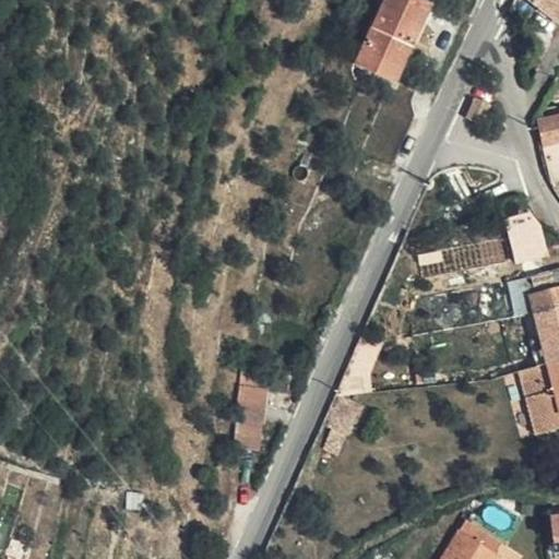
[(390,6),(391,0),(387,0),(359,58),(367,62),(390,6)]
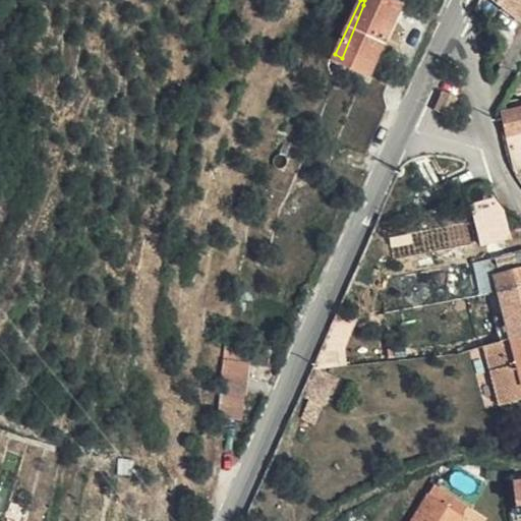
[(406,0),(364,0),(363,5),(342,58),(352,63),(357,53),(375,62),(406,0)]
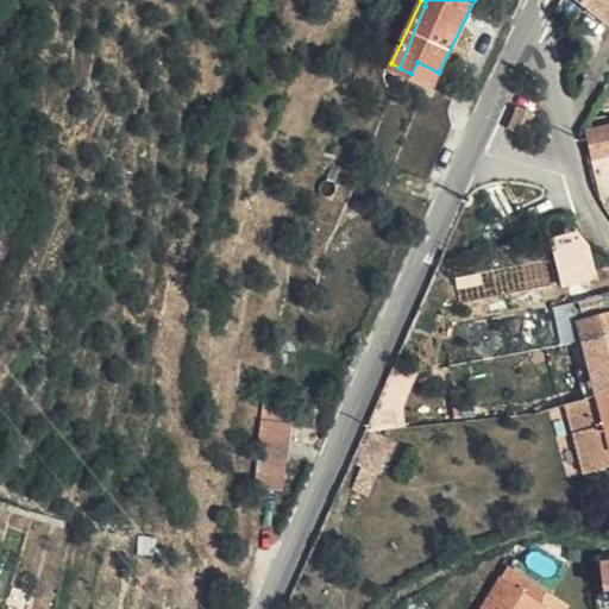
[(608,0),(590,0),(608,16),(608,0)]
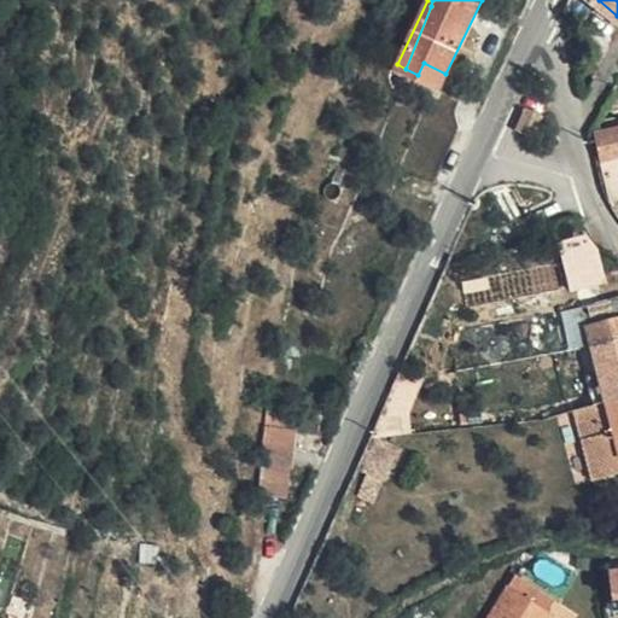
[(439,86),(445,74),(424,63),(418,75),(439,86)]
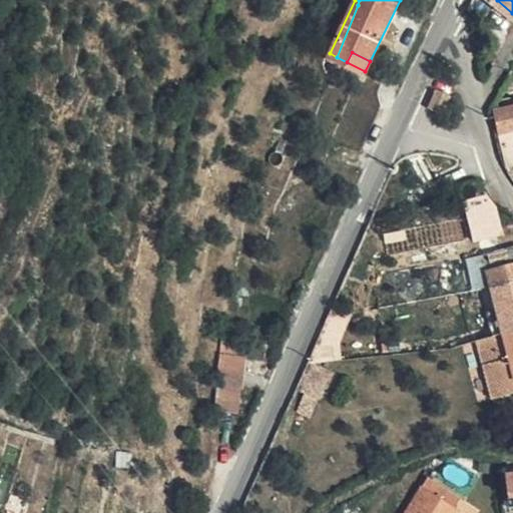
[(449,98),(436,92),(427,109),(440,116),(449,98)]
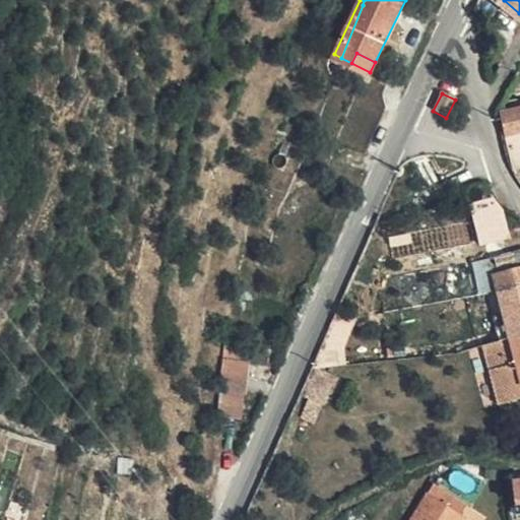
[(519,105),(517,106),(518,111),(508,113),(512,132),(519,129),(519,105)]
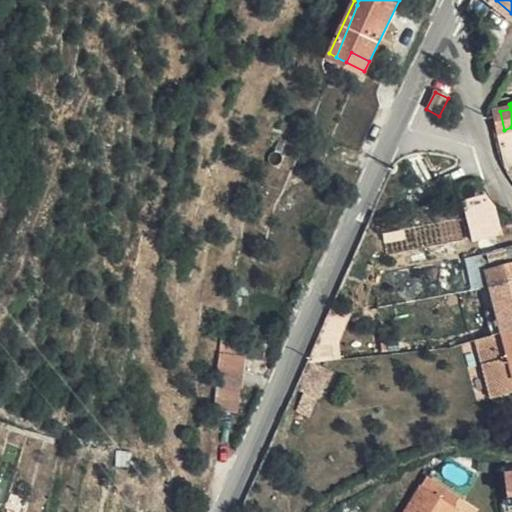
[(493,194),(463,199),(470,241),(500,236),(493,194)]
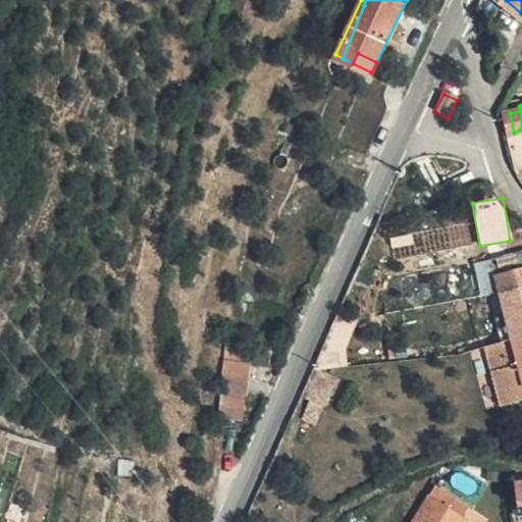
[(473,222),(419,233),(423,254),(477,243),(473,222)]
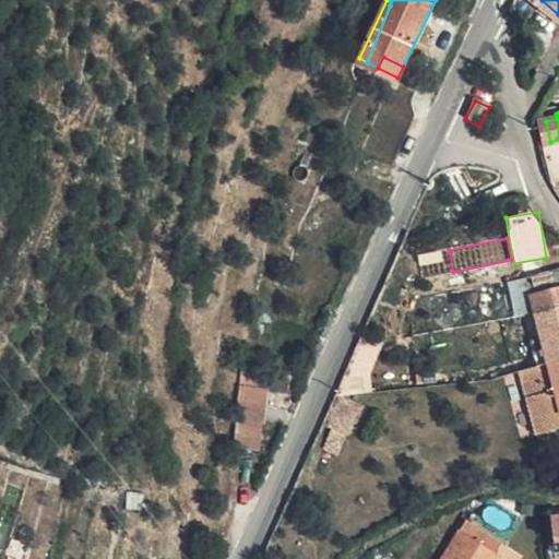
[(532,286),(558,280),(558,260),(527,268),(532,286)]
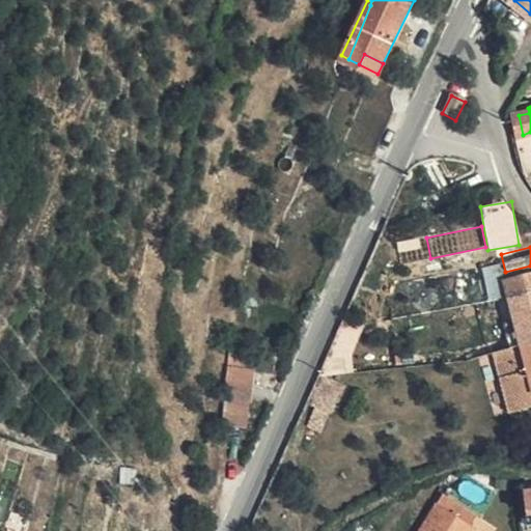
[(515,313),(530,309),(530,266),(505,272),(515,313)]
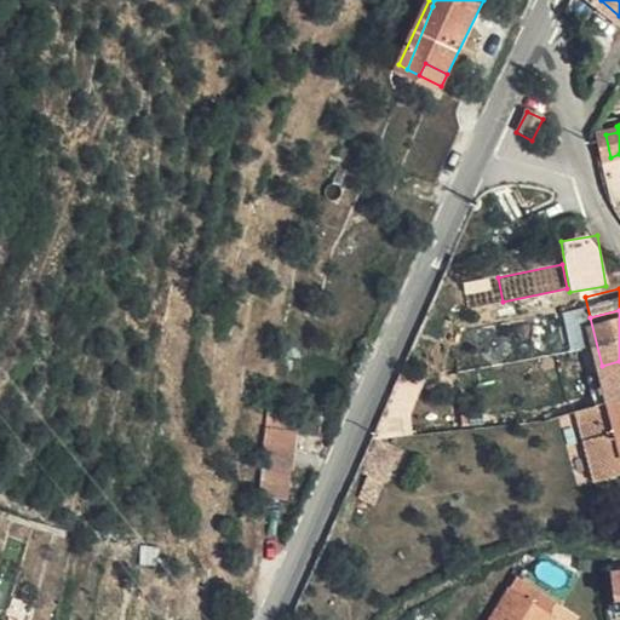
[(609,394),(619,391),(619,361),(602,366),(609,394)]
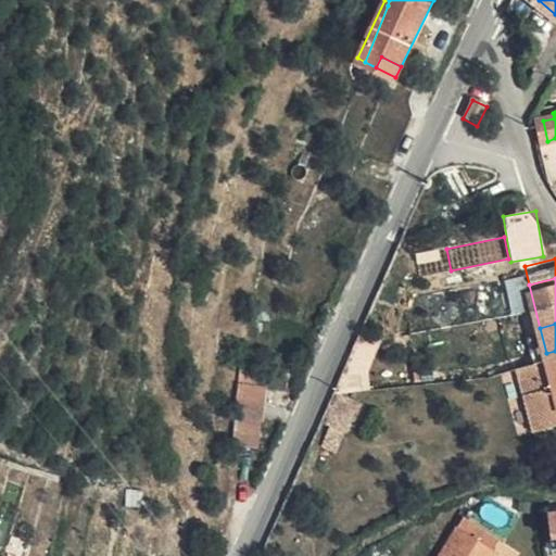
[(555,379),(555,351),(546,353),(552,377),(553,380),(555,379)]
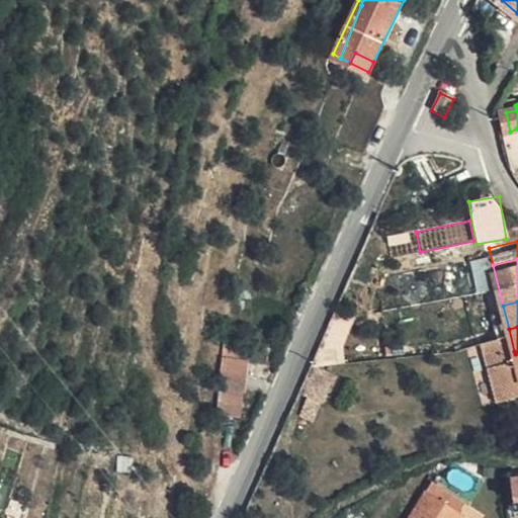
[(517,353),(515,354),(514,351),(511,352),(507,330),(488,334),(500,395),(517,390),(517,386),(516,378),(517,377),(517,353)]
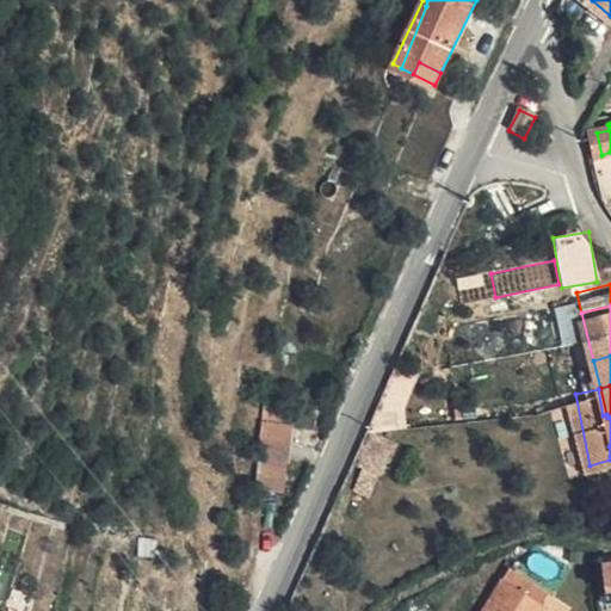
[(283,397),(265,396),(263,414),(282,417),(283,397)]
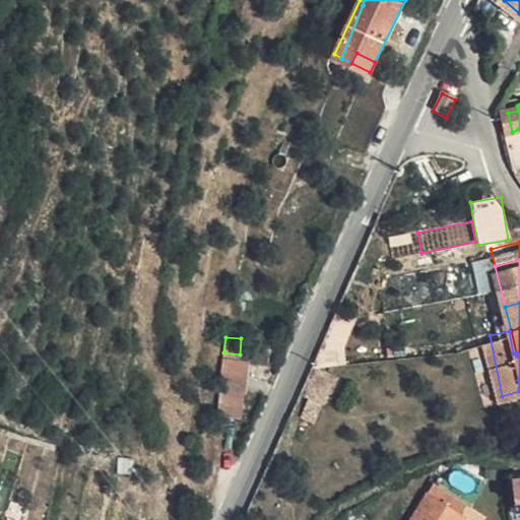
[(240,354),(223,352),(217,410),(240,412),(247,355),(240,354)]
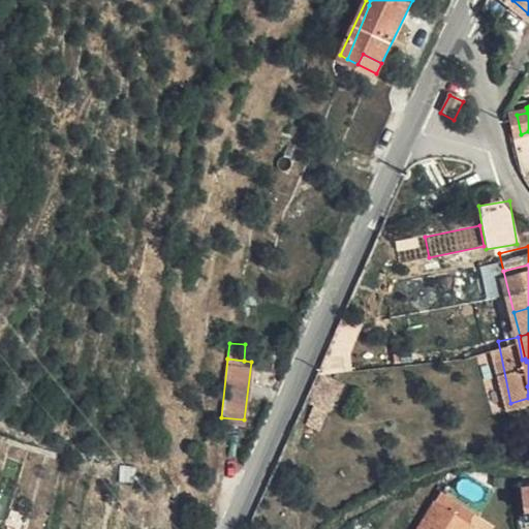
[(474,511),(441,490),(415,528),(468,528),(472,524),(468,521),(474,511)]
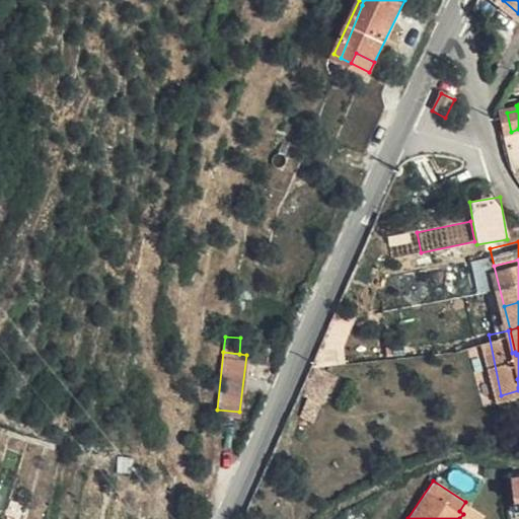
All buildings are outlined.
